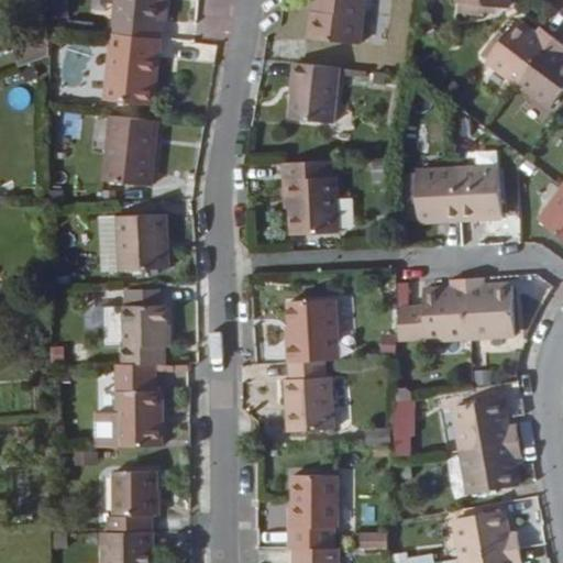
[(159,40),(163,0),(114,0),(112,35),(159,40)]
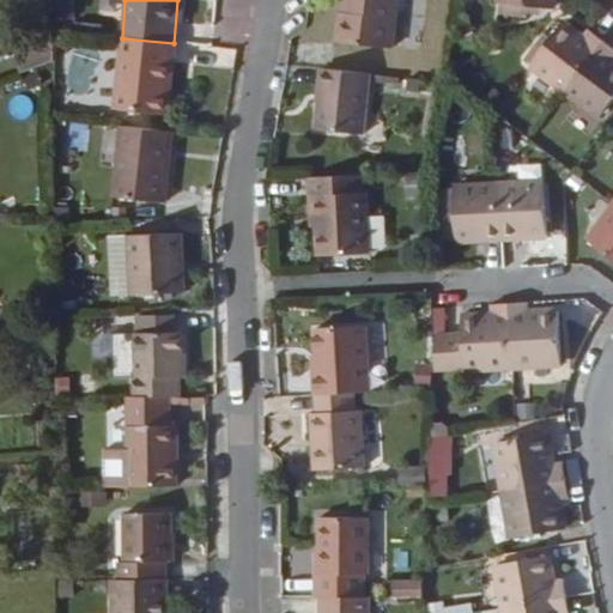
[(388,47),(393,0),(339,0),(338,11),(335,11),(332,41),(388,47)]
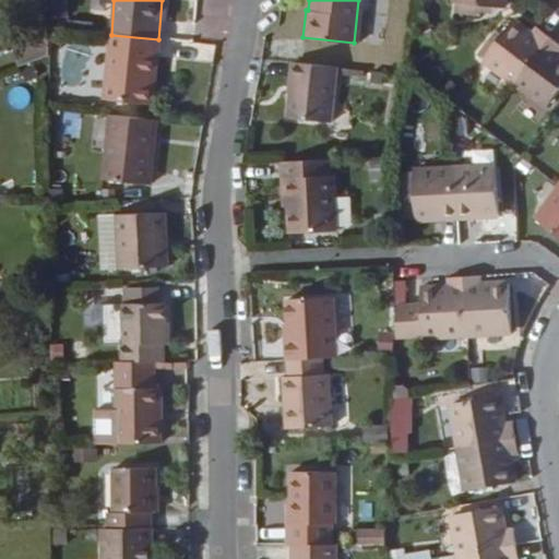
[(515,82),(549,36),(537,27),(531,35),(513,21),(485,59),(515,82)]
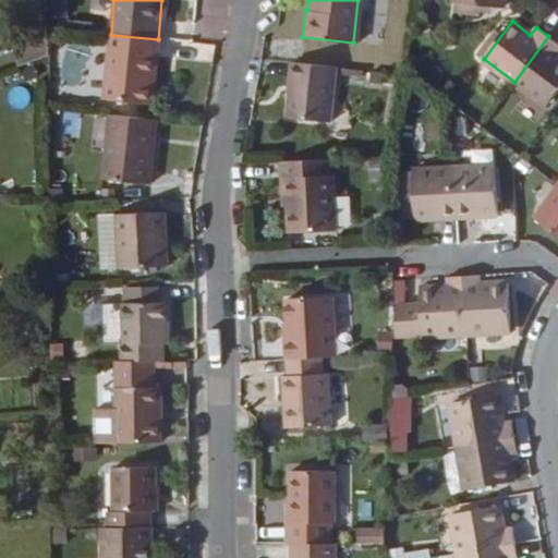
[(153,89),(158,39),(111,35),(108,35),(101,104),(144,107),(145,89),(153,89)]
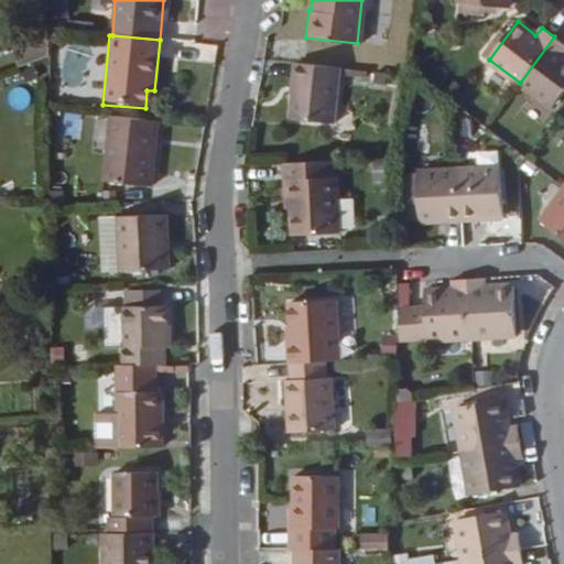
[(552,106),(563,89),(563,55),(562,55),(563,52),(563,43),(554,36),(520,83),(552,106)]
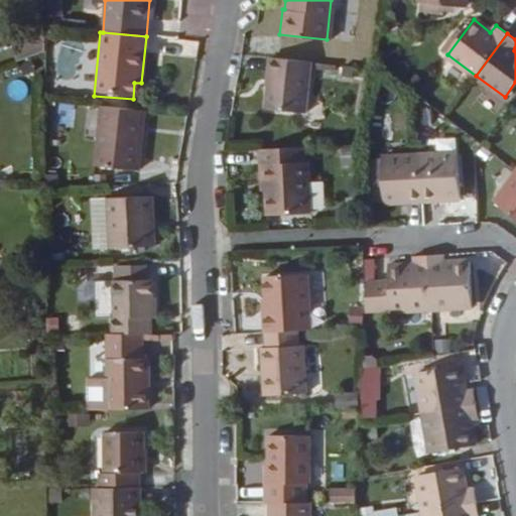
[(45,54),(42,36),(17,40),(20,58),(45,54)]
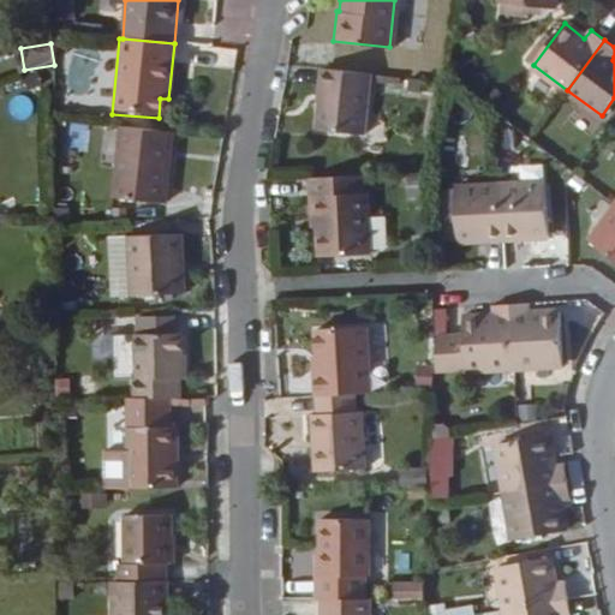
[(363,138),(370,77),(322,71),(320,90),(323,91),(322,103),(317,103),(315,132),(363,138)]
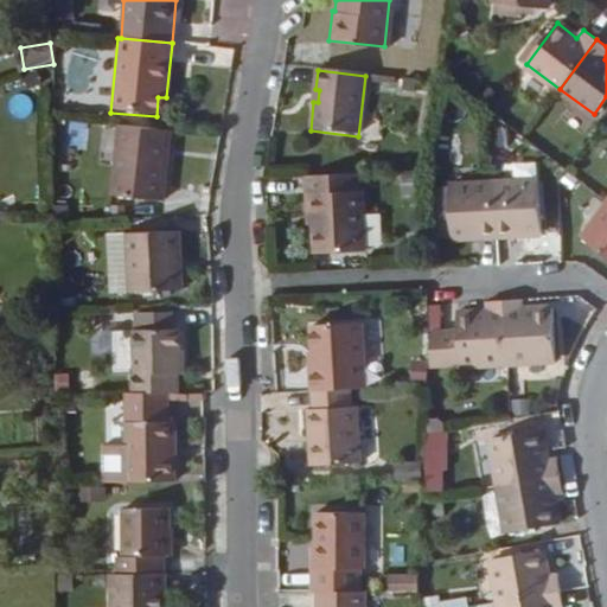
[(411,96),(413,84),(402,82),(400,95),(411,96)]
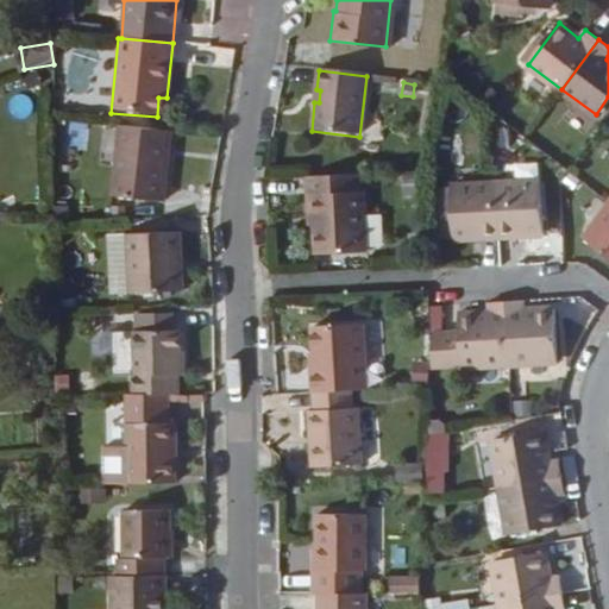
[(165,118),(167,98),(158,98),(157,117),(165,118)]
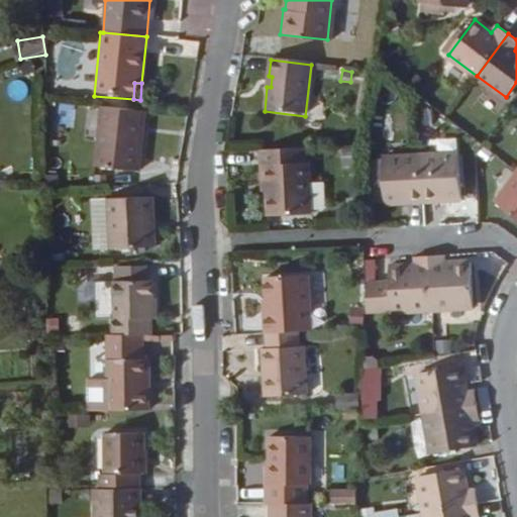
[(134,173),(141,113),(98,108),(92,169),(134,173)]
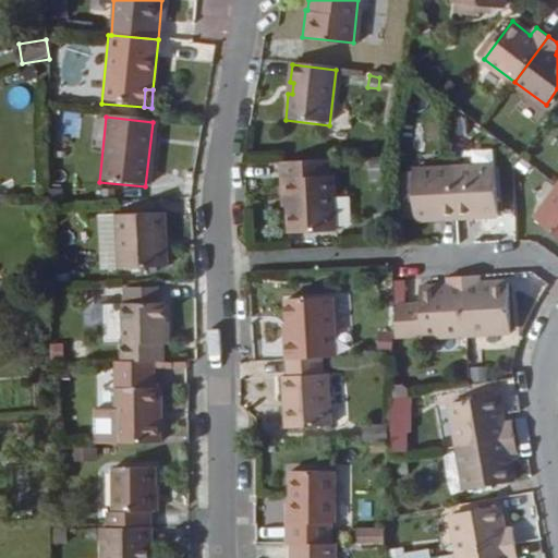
[(368,159),(373,180),(388,177),(384,156),(368,159)]
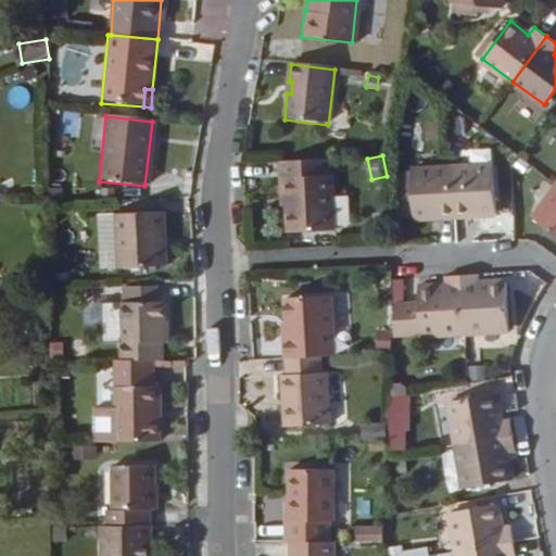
[(331,231),(329,161),(277,163),(278,179),(283,178),(285,205),(287,232),(331,231)]
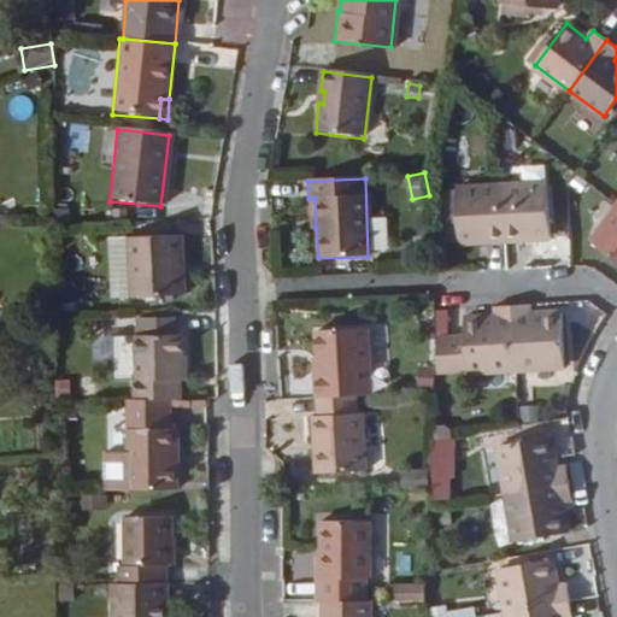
[(552,235),(548,184),(504,187),(506,238),(552,235)]
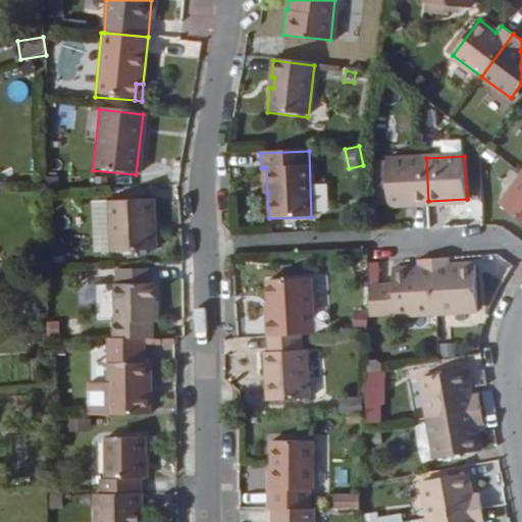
[(428,201),(426,158),(388,161),(389,204),(428,201)]
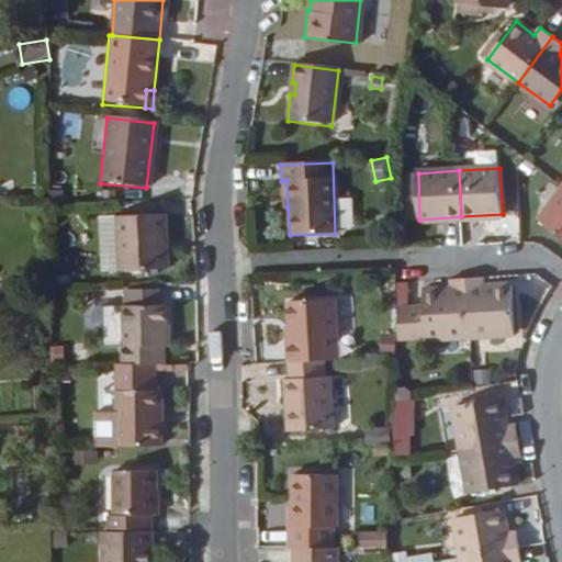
[(561,190),(540,220),(561,235),(561,190)]
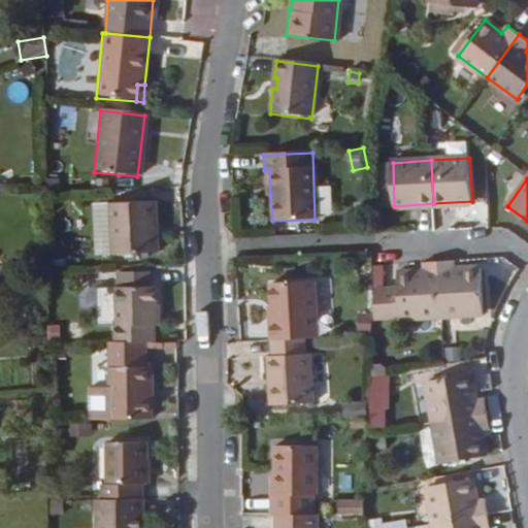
[(111,206),(113,257),(157,255),(155,204),(111,206)]
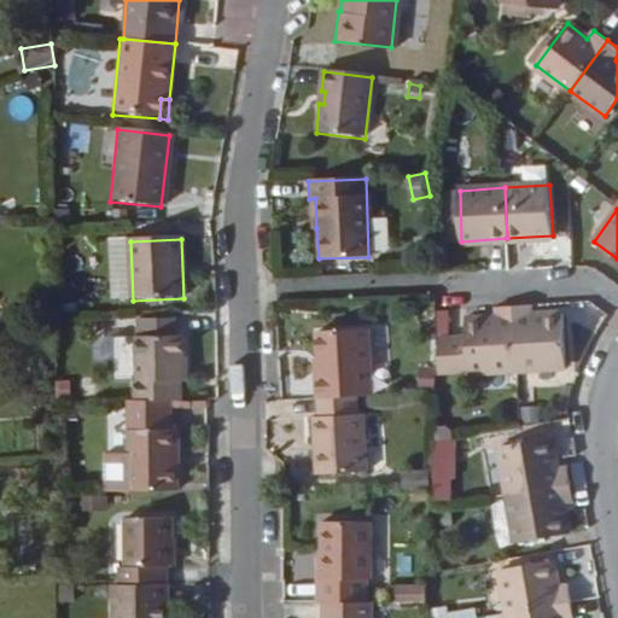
[(564,365),(560,314),(531,316),(530,304),(511,305),(514,368),(564,365)]
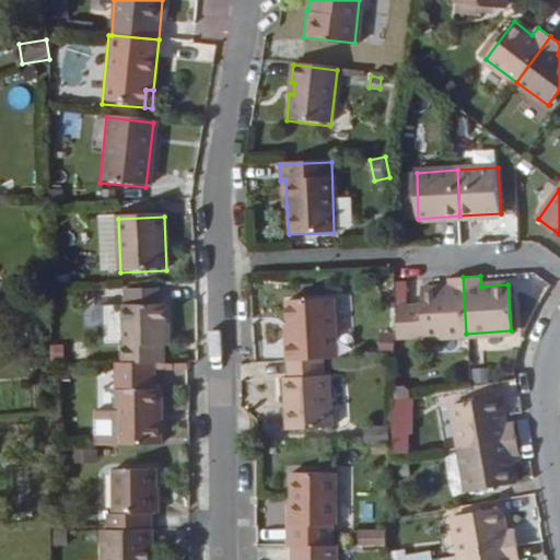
[(466,334),(463,277),(445,278),(446,289),(419,291),(421,307),(395,311),(394,339),(466,334)]
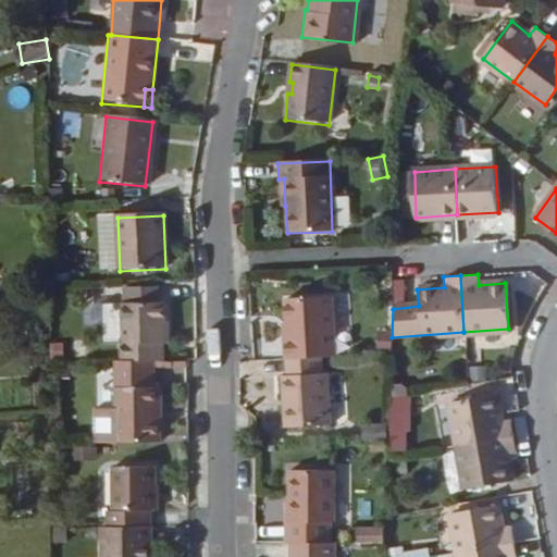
[(159,304),(158,288),(124,291),(125,305),(159,304)]
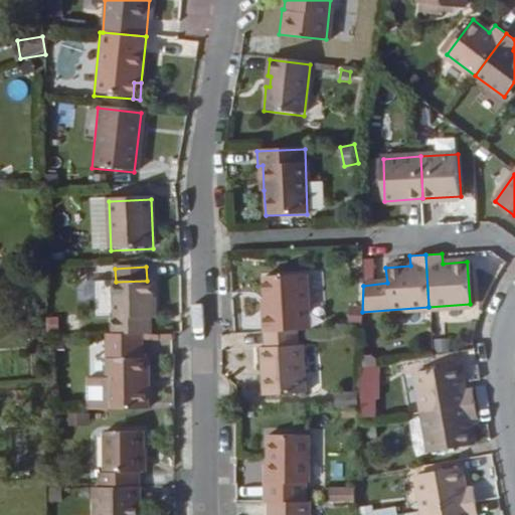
[(308,330),(304,275),(261,278),(264,314),(260,314),(262,333),(296,331),(308,330)]
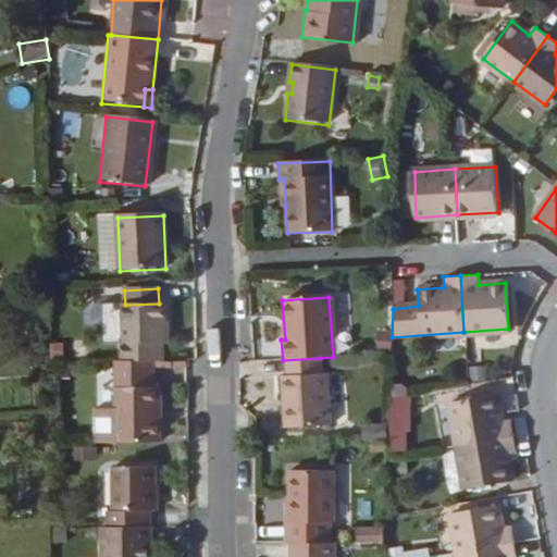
[(102,298),(102,341),(121,341),(120,298),(102,298)]
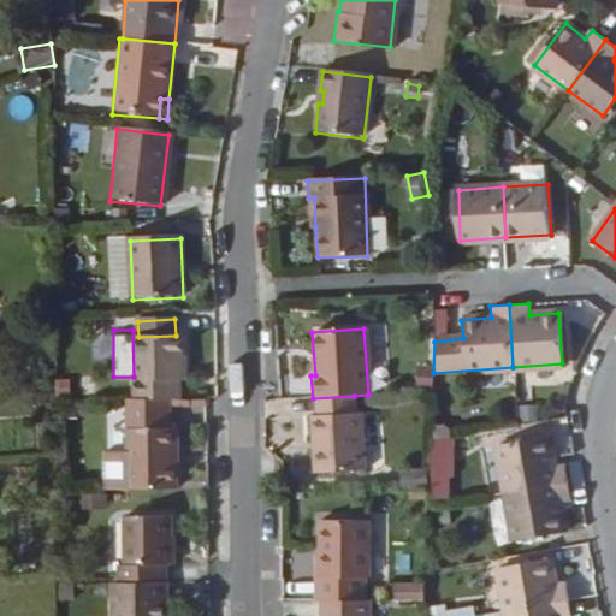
[(183,380),(182,336),(176,336),(138,337),(140,380),(138,380),(138,400),(171,398),(182,398),(182,380),(183,380)]
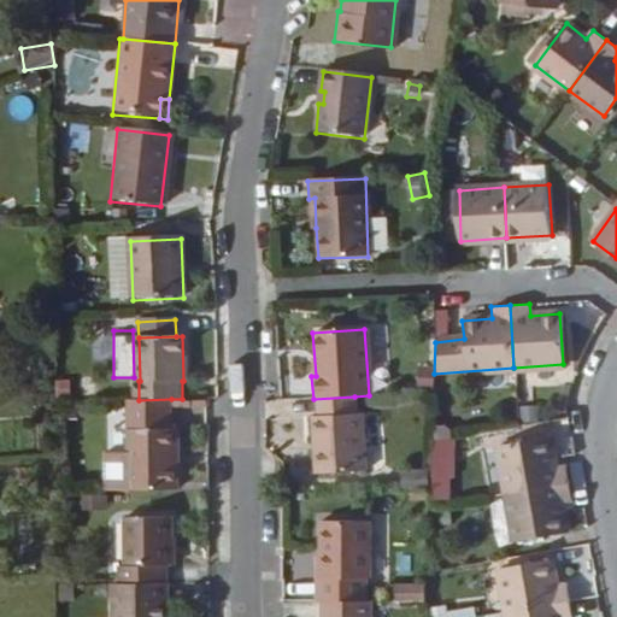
[(430,388),(432,374),(417,374),(417,388),(430,388)]
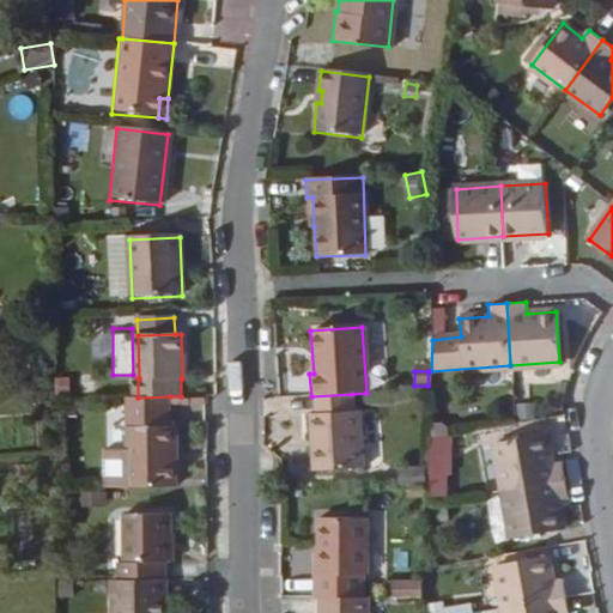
[(514,414),(526,413),(525,384),(511,386),(514,414)]
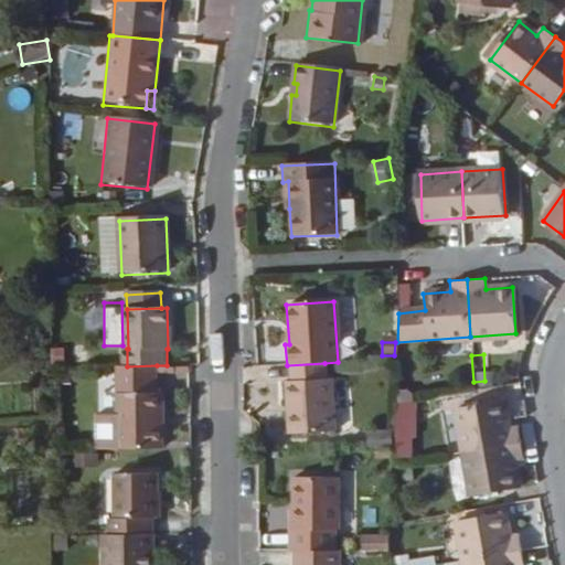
[(333,433),(329,380),(326,380),(324,363),(287,365),(289,382),(284,383),(287,435),(333,433)]
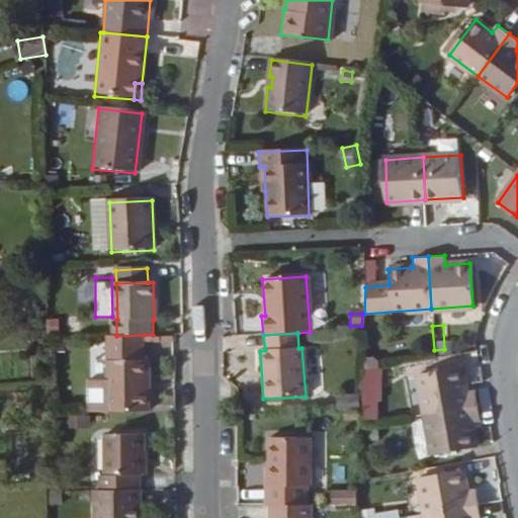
[(149,412),(149,359),(144,359),(144,335),(116,336),(109,337),(109,380),(109,413),(149,412)]
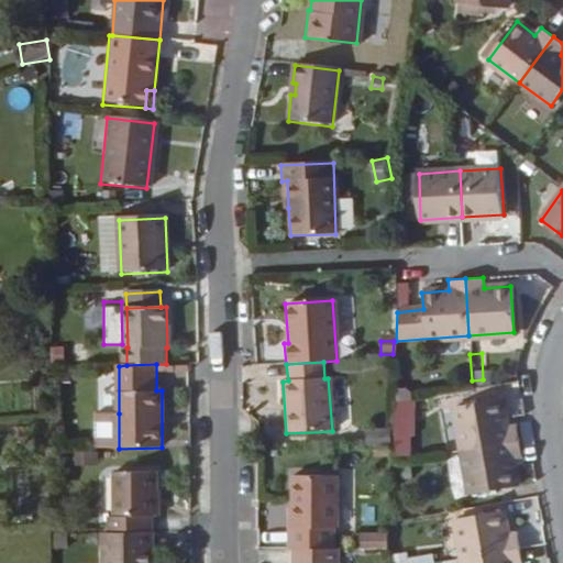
[(98,406),(114,406),(116,370),(99,370),(98,406)]
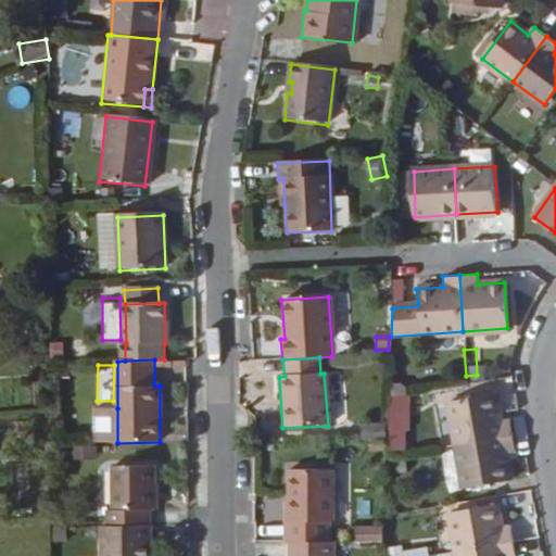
[(501,421),(496,395),(449,402),(456,445),(513,436),(510,420),(501,421)]
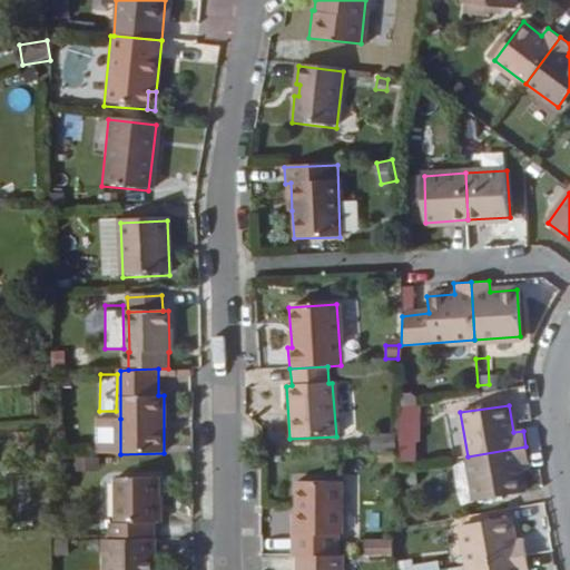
[(120,454),(120,419),(97,419),(98,454),(120,454)]
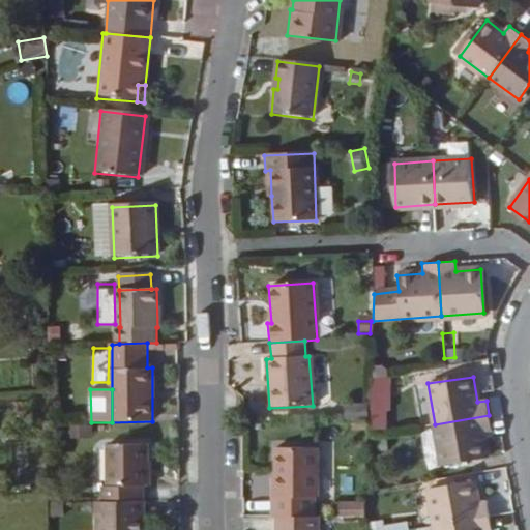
[(487,459),(482,432),(491,431),(489,415),(435,424),(442,465),(487,459)]
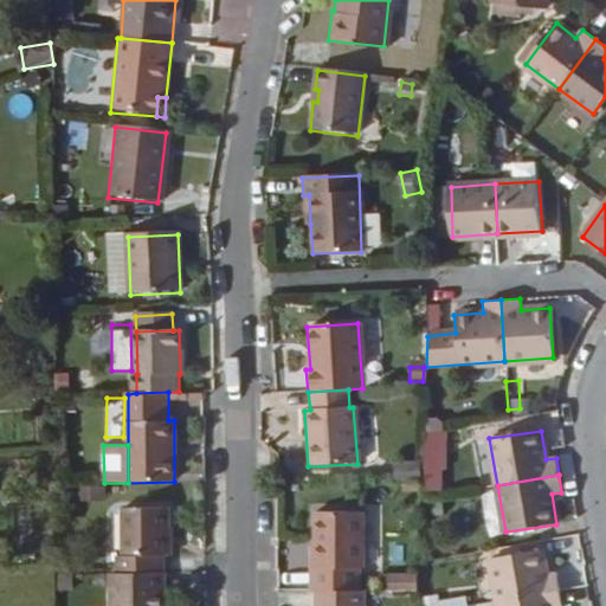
[(483,492),(489,527),(501,524),(494,491),(483,492)]
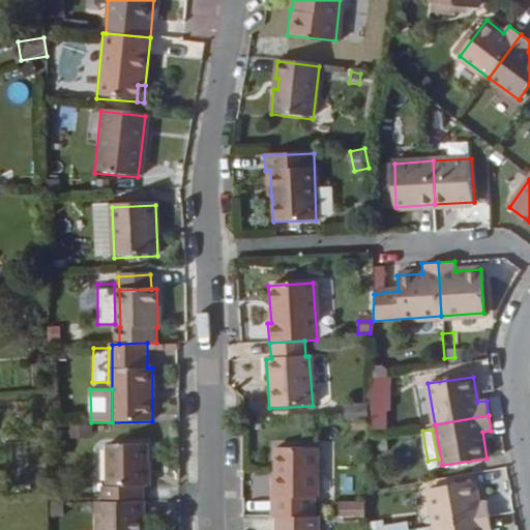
[(147,488),(147,444),(107,444),(108,488),(102,488),(102,502),(143,501),(143,488),(147,488)]
